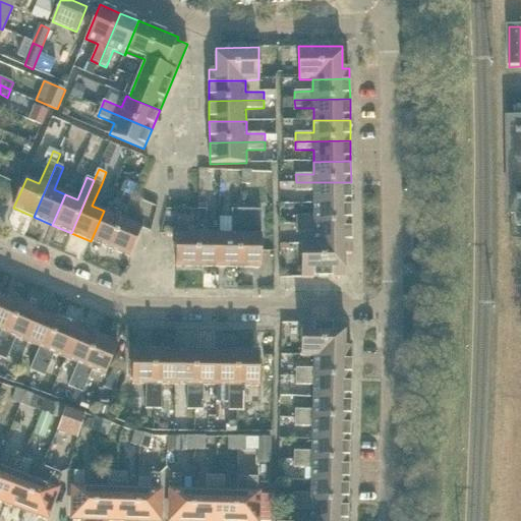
[(314,204),(351,203),(351,182),(296,182),(296,191),(314,190),(314,204)]
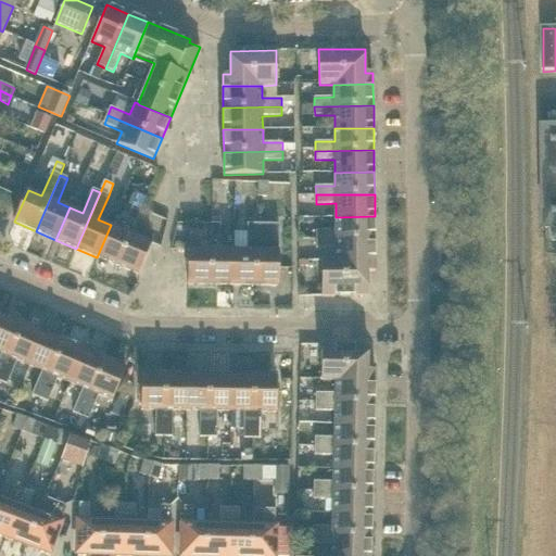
[(128,218),(136,222),(141,210),(133,206),(128,218)]
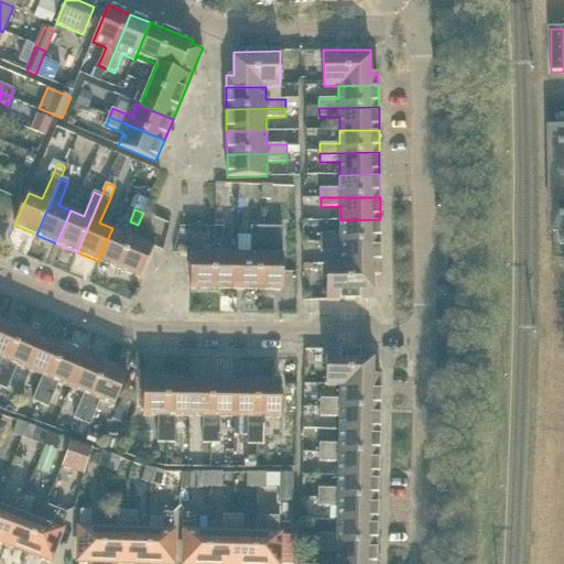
[(321,242),(380,242),(380,219),(340,220),(340,234),(303,234),(303,243),(321,242)]
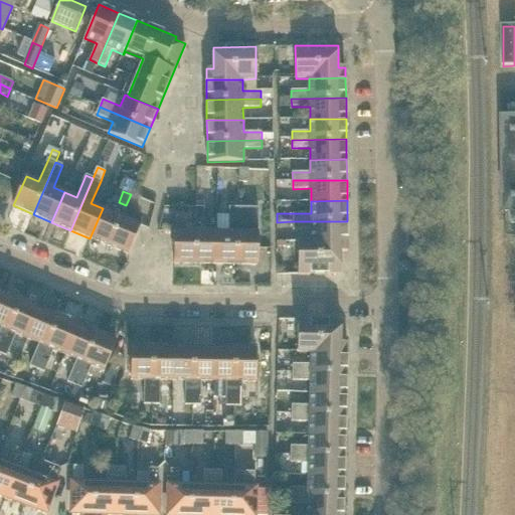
[(122,216),(126,205),(119,202),(114,213),(103,208),(90,238),(128,254),(141,224),(122,216)]
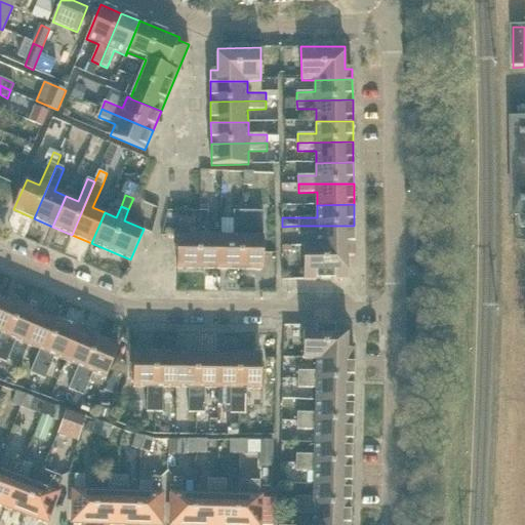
[(208,224),(208,211),(200,211),(200,224),(208,224)]
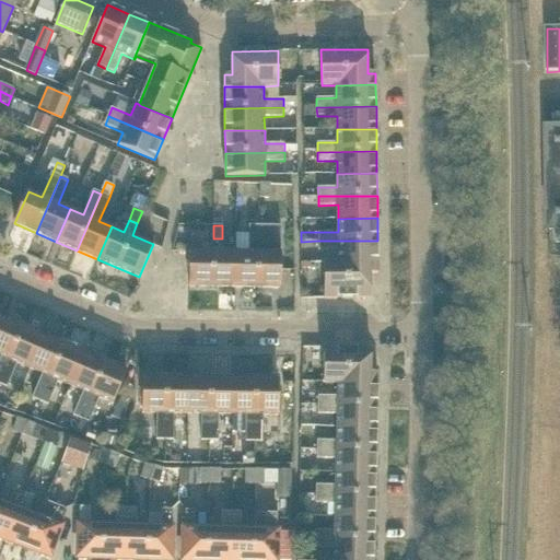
[(257,288),(258,226),(249,226),(249,252),(235,252),(235,288),(257,288)]
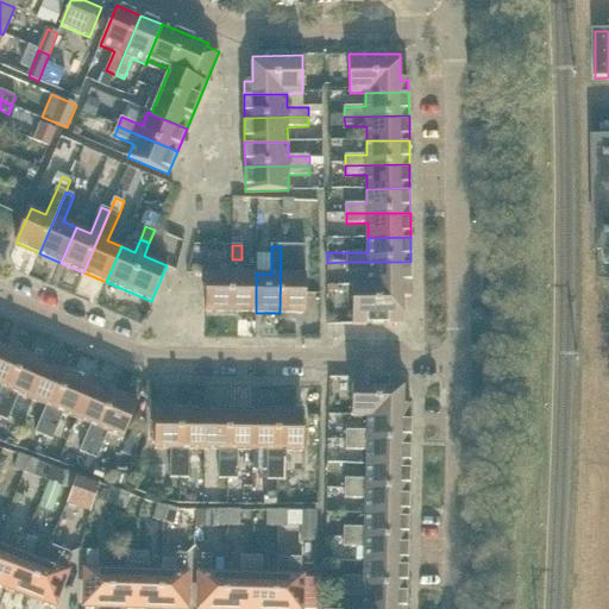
[(289,275),(290,246),(281,246),(280,313),(305,313),(306,275),(289,275)]
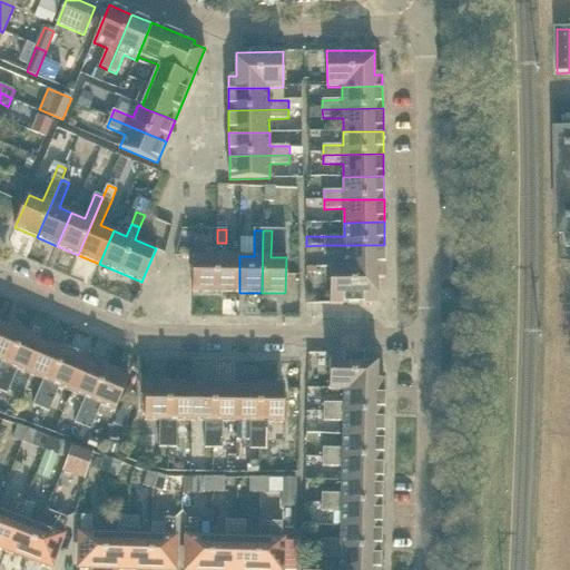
[(226,256),(226,243),(217,243),(217,256),(194,256),(193,292),(239,293),(239,256),(226,256)]
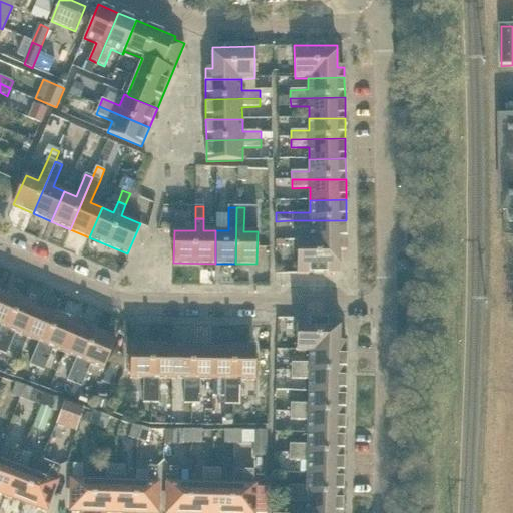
[(310,240),(347,240),(346,220),(292,220),(292,228),(310,228),(310,240)]
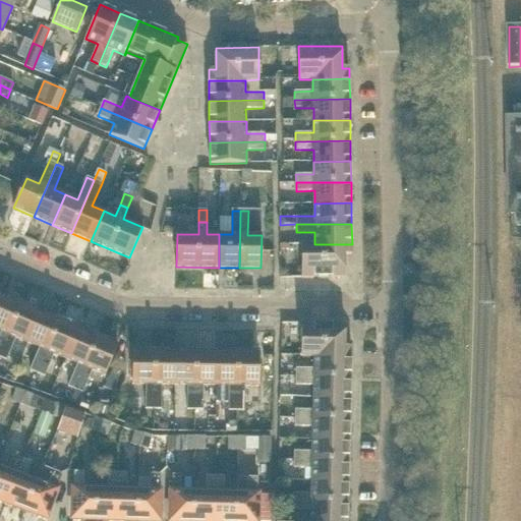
[(352,244),(314,244),(301,244),(302,278),(345,277),(344,254),(352,254),(352,244)]
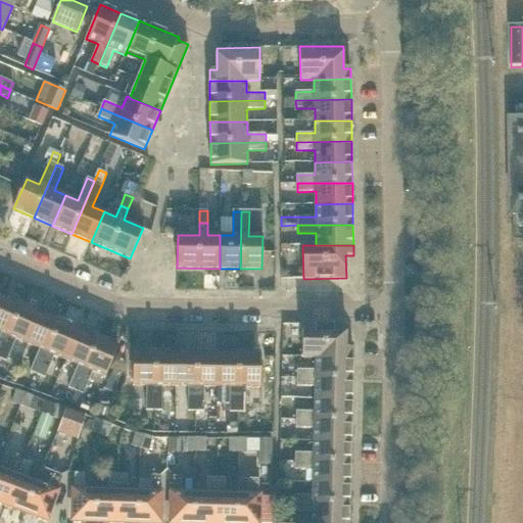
[(0,357),(21,305),(3,297),(0,303),(0,332),(1,333),(0,336),(0,357)]
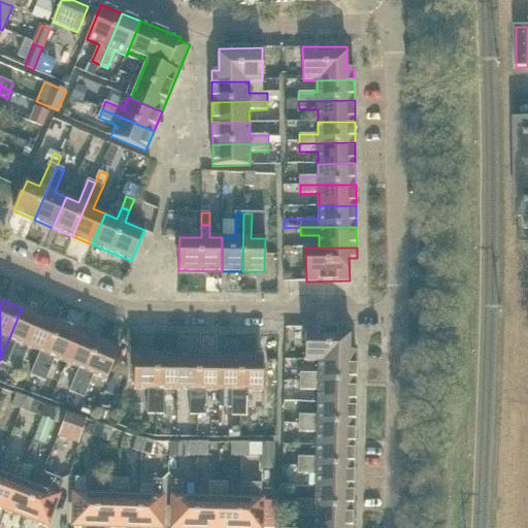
[(28,348),(41,317),(22,308),(0,360),(0,362),(6,365),(17,342),(28,348)]
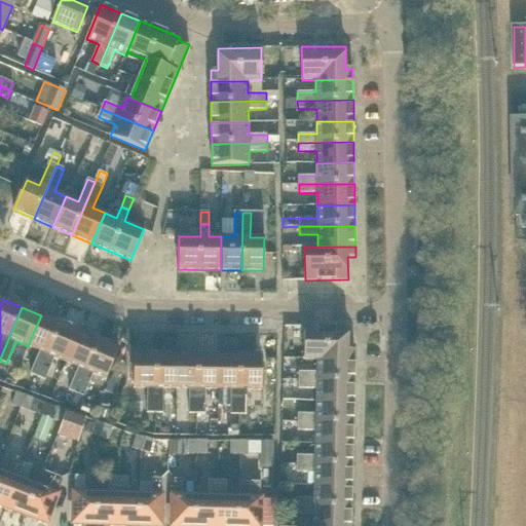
[(38,377),(61,324),(41,315),(28,346),(40,351),(31,374),(38,377)]
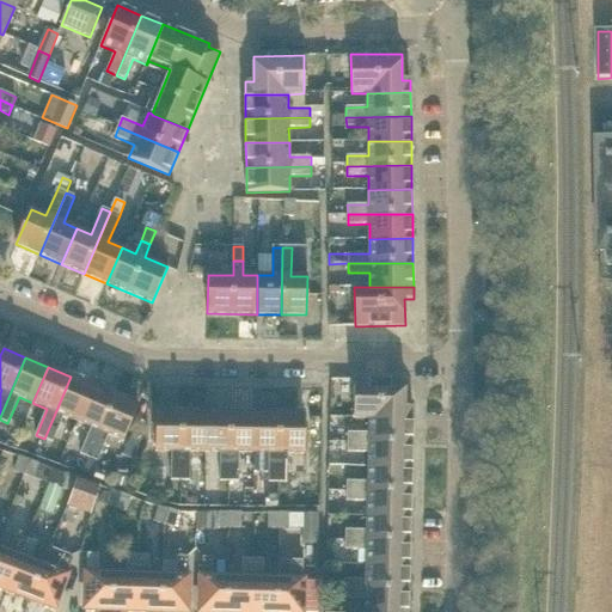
[(78,422),(93,386),(71,377),(44,439),(53,442),(63,416),(78,422)]
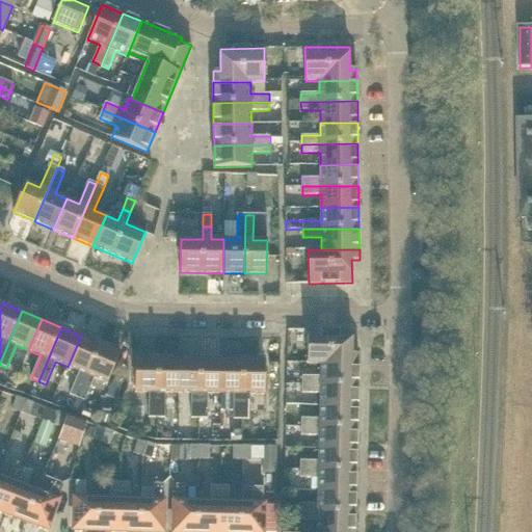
[(352,354),(352,331),(309,330),(308,364),(321,365),(321,364),(360,365),(360,354),(352,354)]
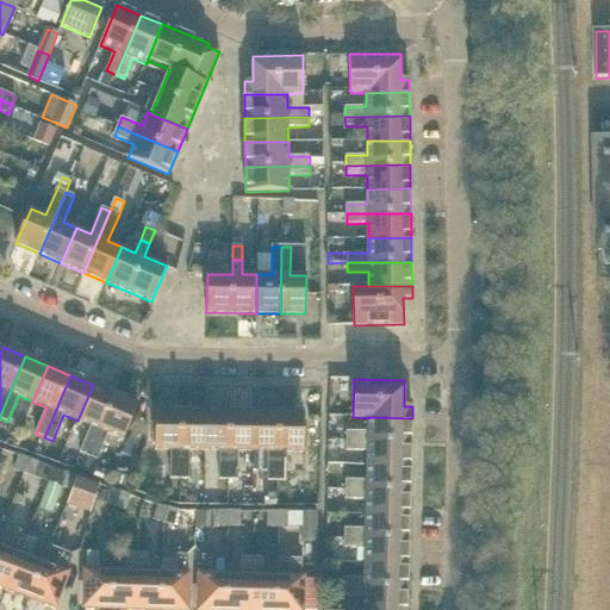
[(88,456),(114,394),(93,385),(78,421),(92,427),(80,453),(88,456)]
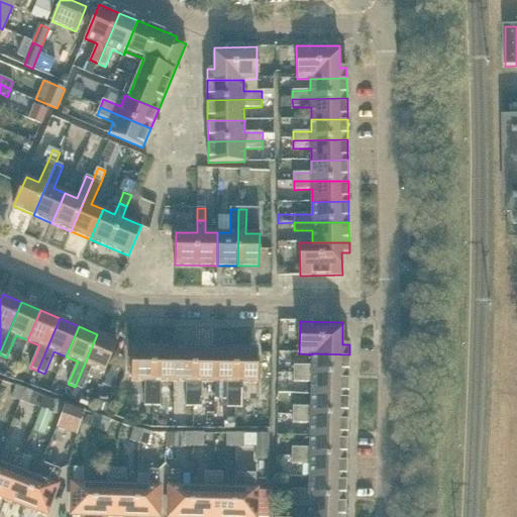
[(104,373),(117,342),(97,334),(75,387),(82,390),(92,368),(104,373)]
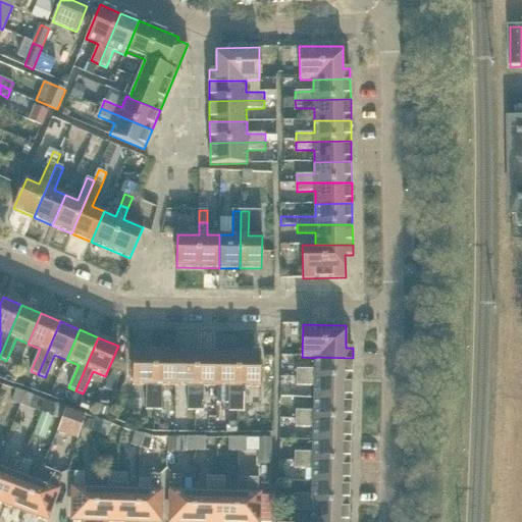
[(154,410),(155,352),(134,352),(133,385),(146,385),(146,410),(154,410)]
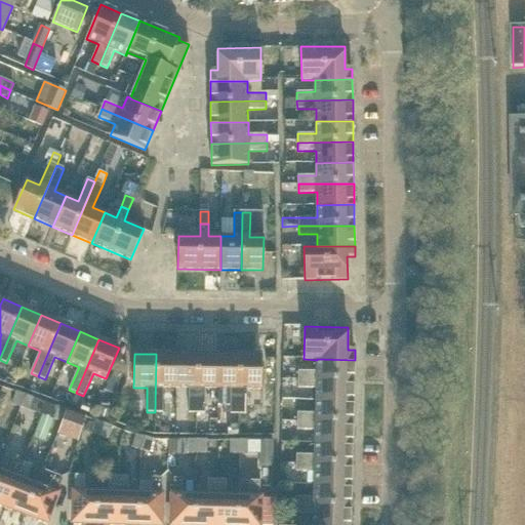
[(176,388),(176,355),(156,354),(155,412),(163,412),(163,388),(176,388)]
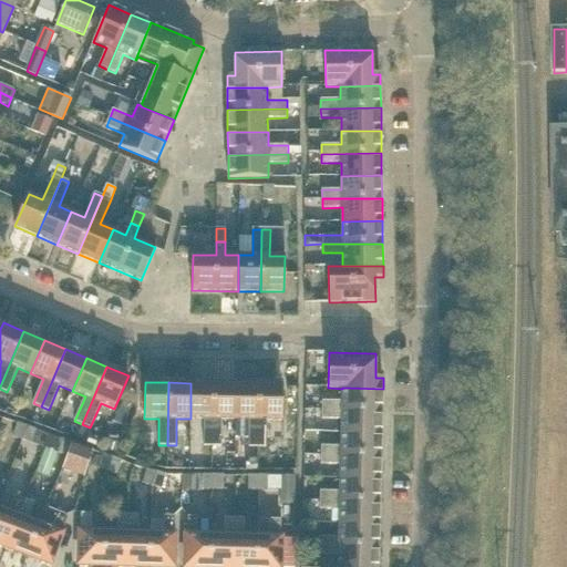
[(213,446),(214,383),(191,383),(191,419),(204,419),(204,445),(213,446)]
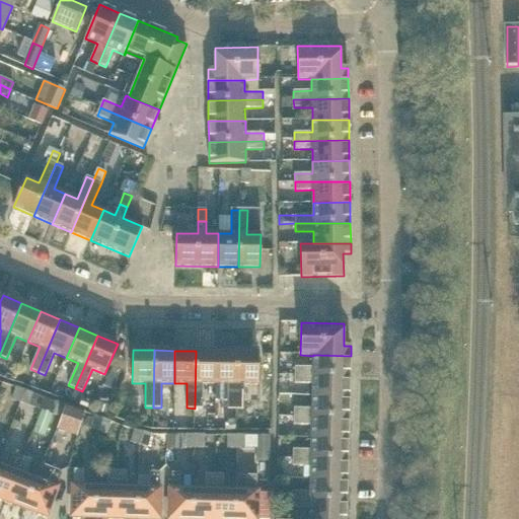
[(215,384),(216,352),(196,351),(195,409),(202,409),(203,384),(215,384)]
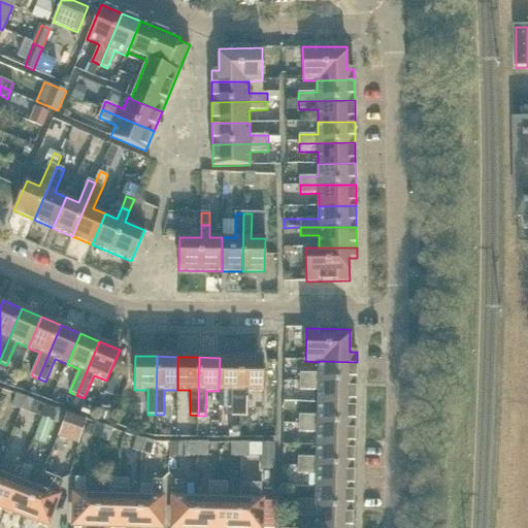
[(239,416),(240,358),(220,358),(219,391),(232,391),(232,416),(239,416)]
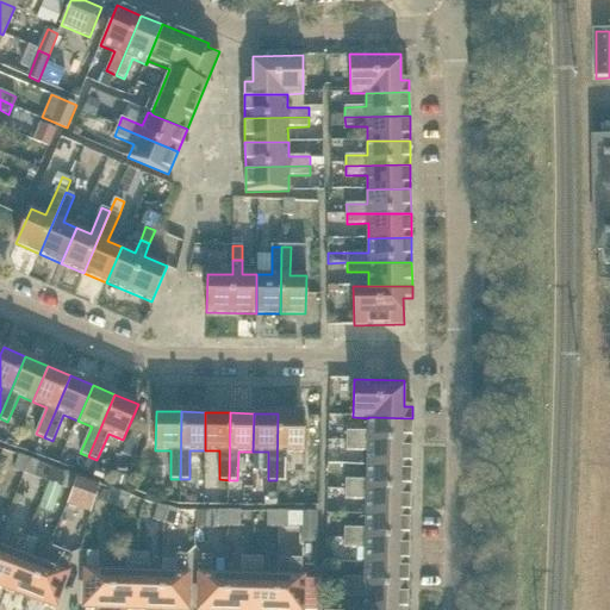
[(303,453),(303,414),(278,414),(277,480),(286,480),(287,452),(303,453)]
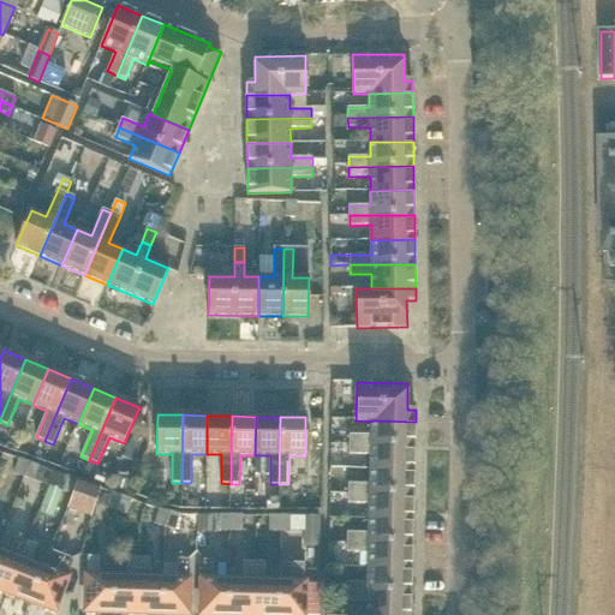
[(415,447),(416,422),(371,421),(371,422),(371,435),(350,435),(350,445),(415,447)]
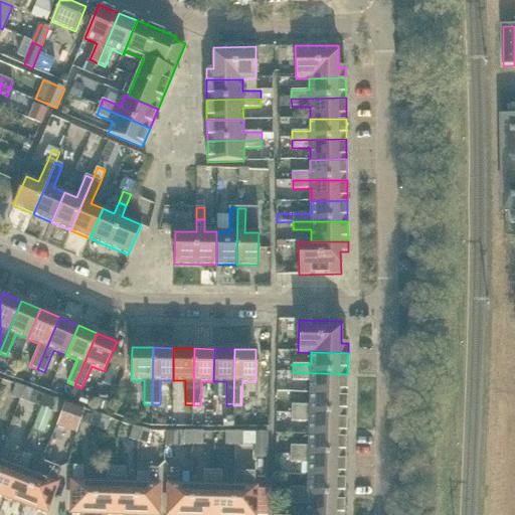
[(119,367),(111,365),(104,383),(115,388),(119,367)]
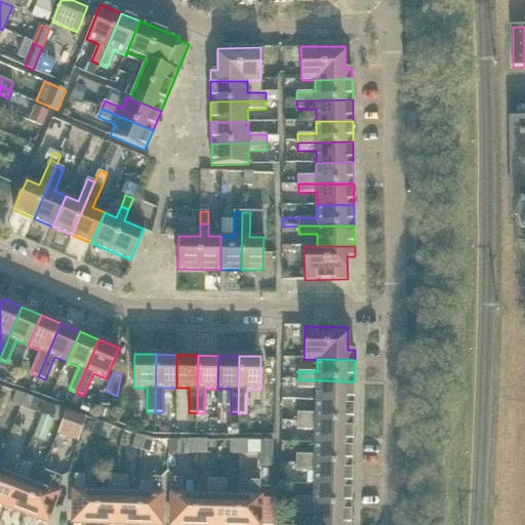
[(354,402),(354,381),(298,379),(298,388),(317,389),(316,401),(354,402)]
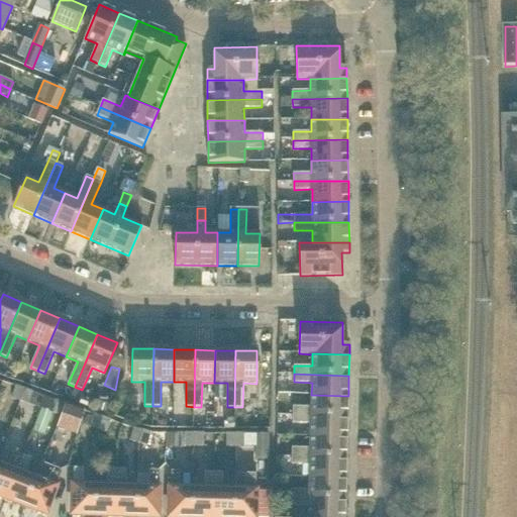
[(21,401),(25,389),(16,386),(12,398),(21,401)]
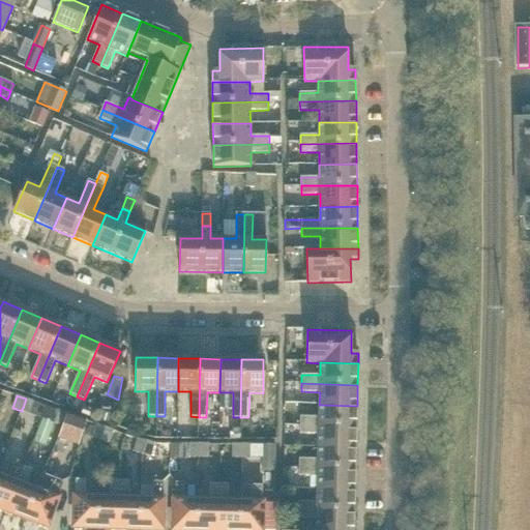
[(26,399),(22,411),(29,414),(34,402),(26,399)]
